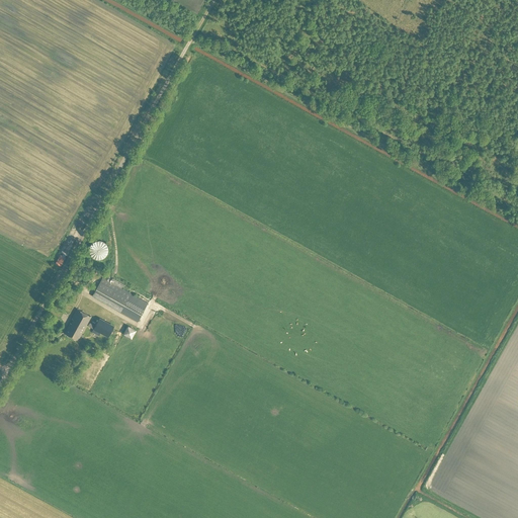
[(90,245),(89,248),(89,251),(90,253),(91,256),(93,257),(96,259),(99,259),(101,259),(104,258),(106,256),(107,254),(108,251),(108,248),(107,246),(106,243),(104,241),(102,240),(99,240),(96,240),(94,241),(92,243),(90,245)]
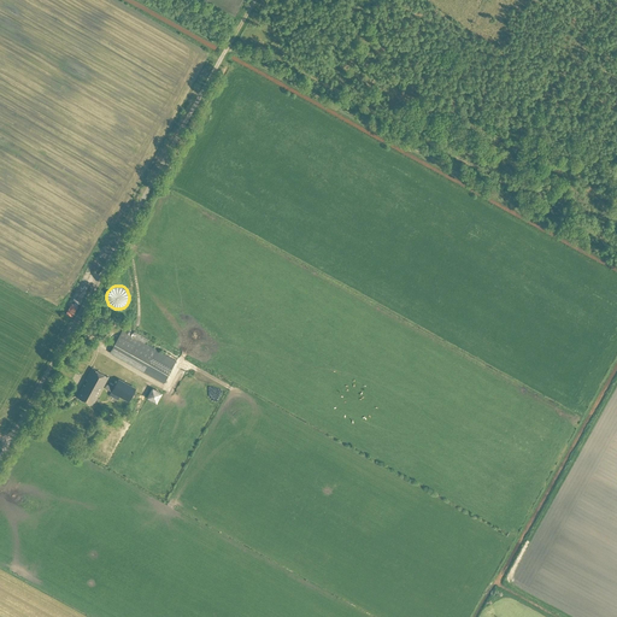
[(148,346),(151,340),(135,331),(133,336),(122,331),(111,352),(164,382),(176,360),(148,346)]
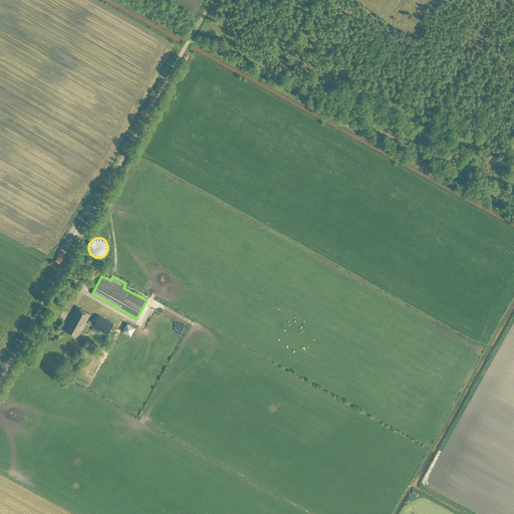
[(77,337),(90,314),(76,306),(71,316),(73,317),(71,321),(69,320),(64,330),(77,337)]
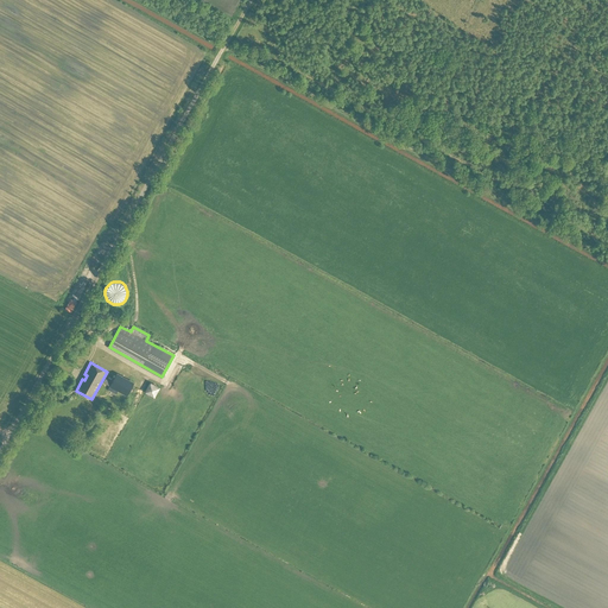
[(134,384),(116,374),(109,387),(127,397),(134,384)]
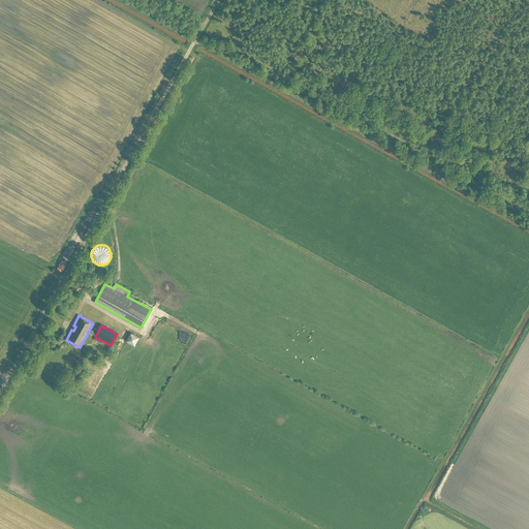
[(130,332),(126,341),(134,346),(135,344),(139,337),(133,334),(130,332)]
